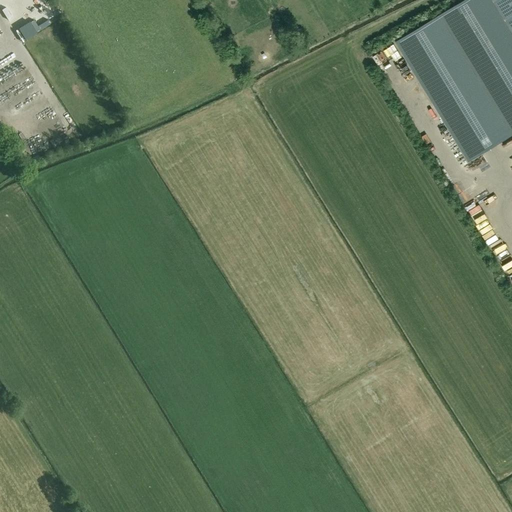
[(14,17),(41,1),(40,0),(17,0),(6,7),(7,8),(2,11),(7,20),(14,16),(14,17)]
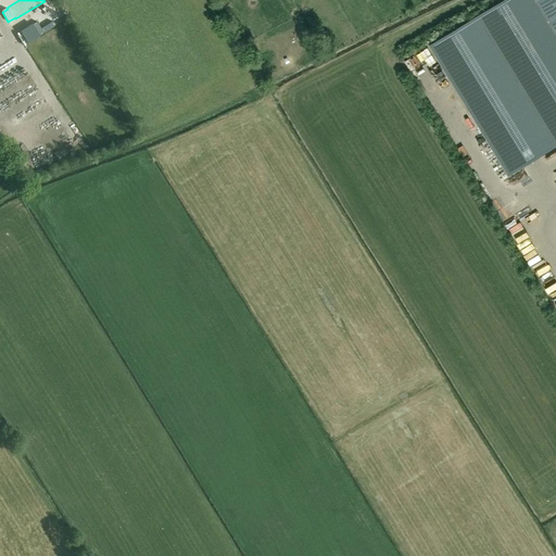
[(454,32),(430,46),(469,111),(508,176),(555,147),(555,0),(505,0),(502,2),(478,16),(454,32)]
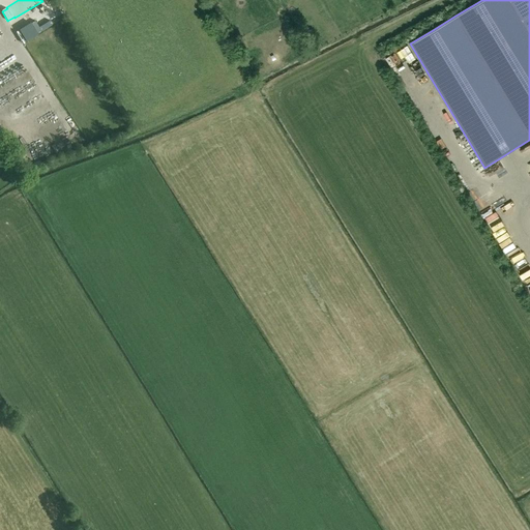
[(408,97),(417,92),(415,88),(406,92),(408,97)]
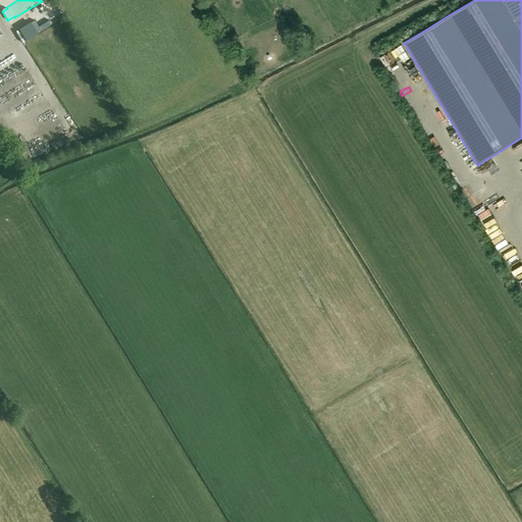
[(413,111),(422,108),(420,101),(411,103),(413,111)]
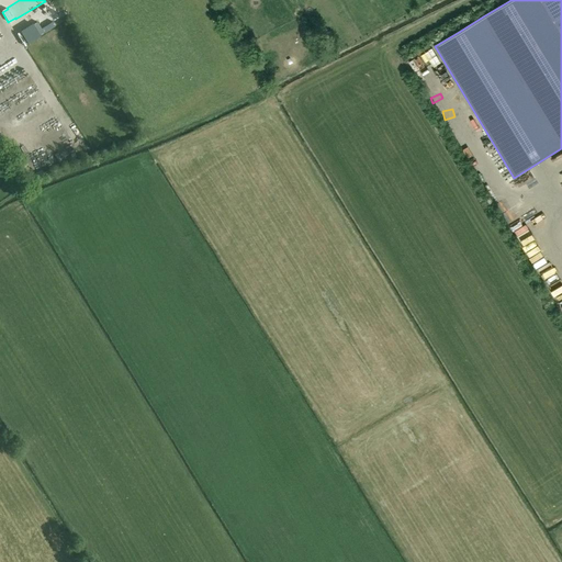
[(458,141),(471,136),(467,126),(453,132),(458,141)]
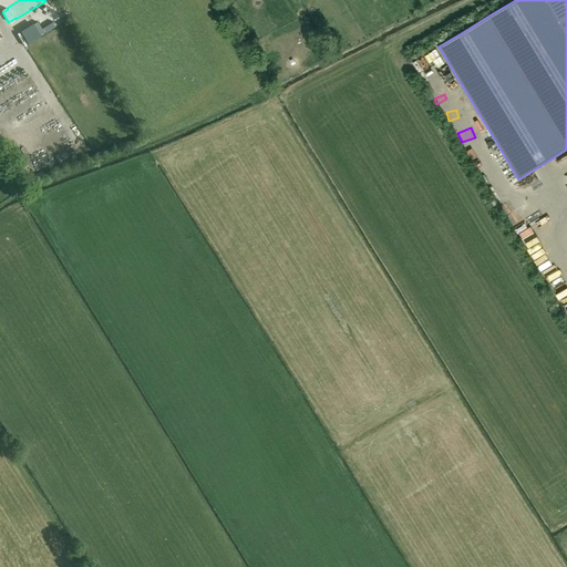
[(472,160),(495,143),(492,137),(468,154),(472,160)]
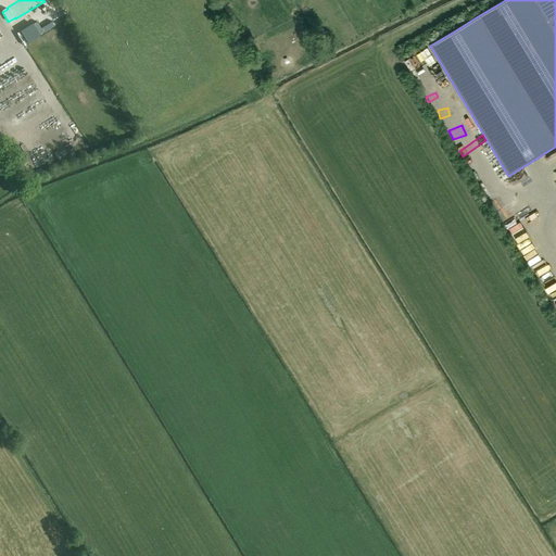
[(517,186),(531,181),(528,173),(515,178),(517,186)]
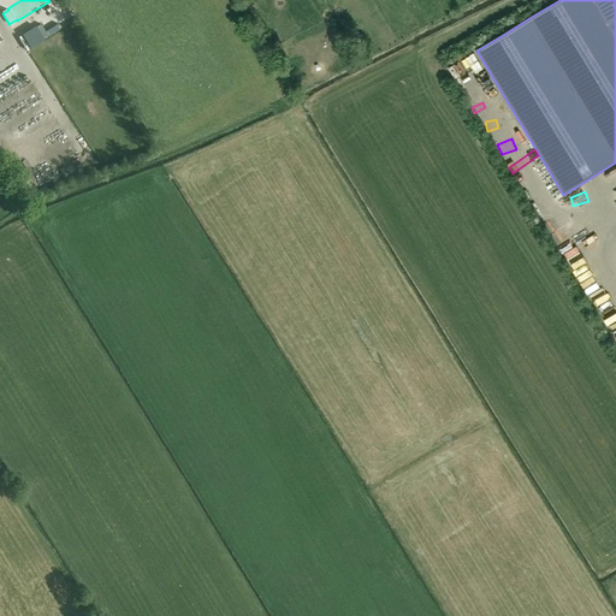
[(580,215),(590,208),(586,203),(576,212),(580,215)]
